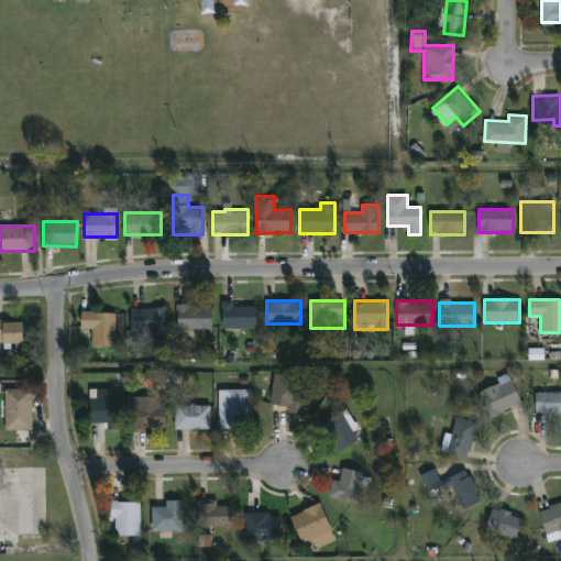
[(212,329),(178,329),(178,305),(212,305),(212,329)]
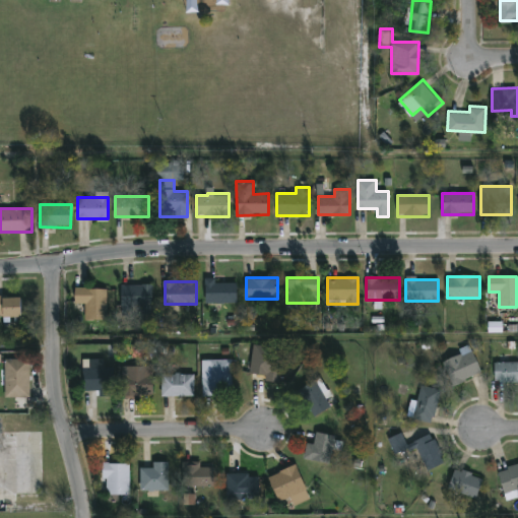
[(238,303),(206,303),(206,281),(238,281),(238,303)]
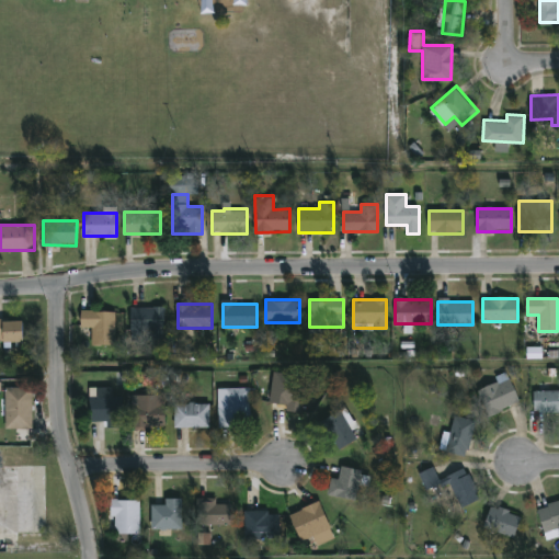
[(130,307),(166,307),(166,335),(130,335),(130,307)]
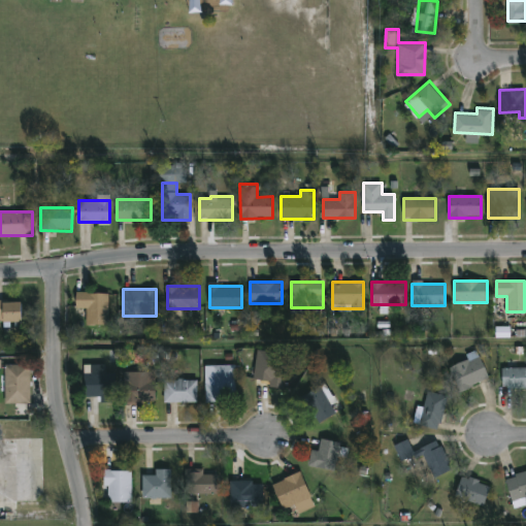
[(108,292),(107,326),(86,325),(87,309),(76,309),(76,292),(108,292)]
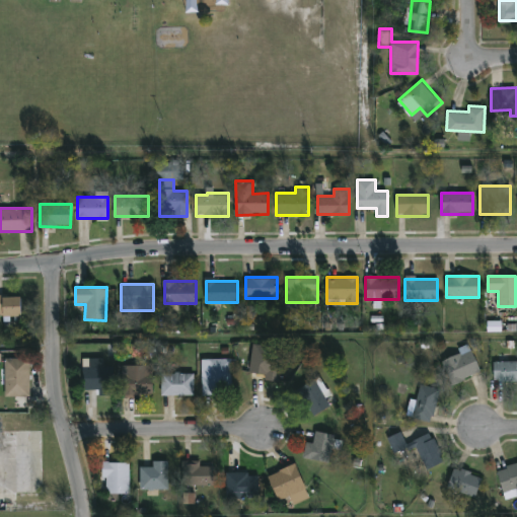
[(0,295),(22,295),(22,314),(0,314),(0,295)]
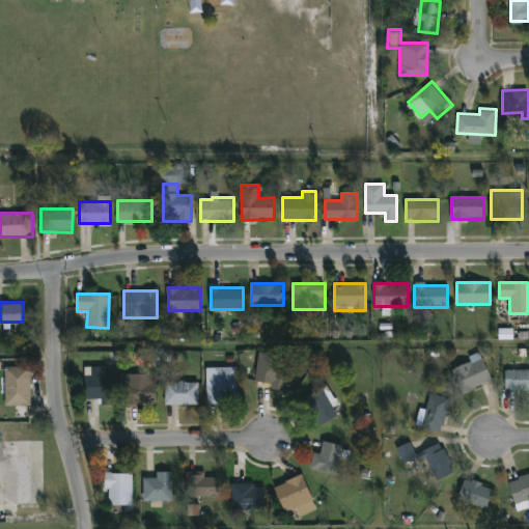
[(493,380),(463,393),(452,369),(481,356),(493,380)]
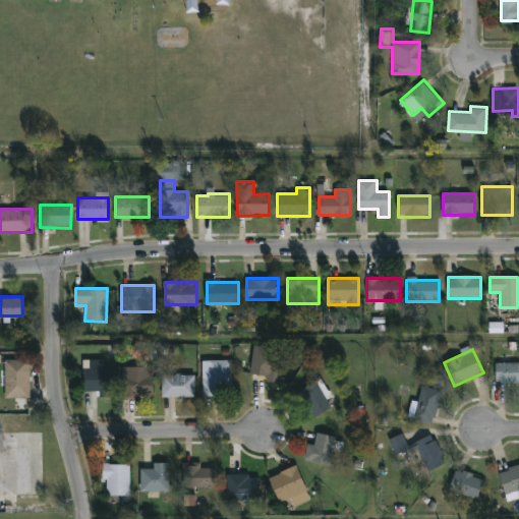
[(283,383),(267,382),(267,375),(251,373),(252,352),(284,353),(283,383)]
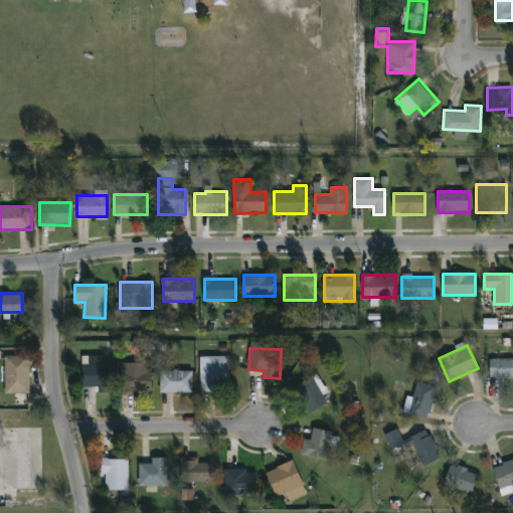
[(5,391),(5,353),(30,353),(30,391),(5,391)]
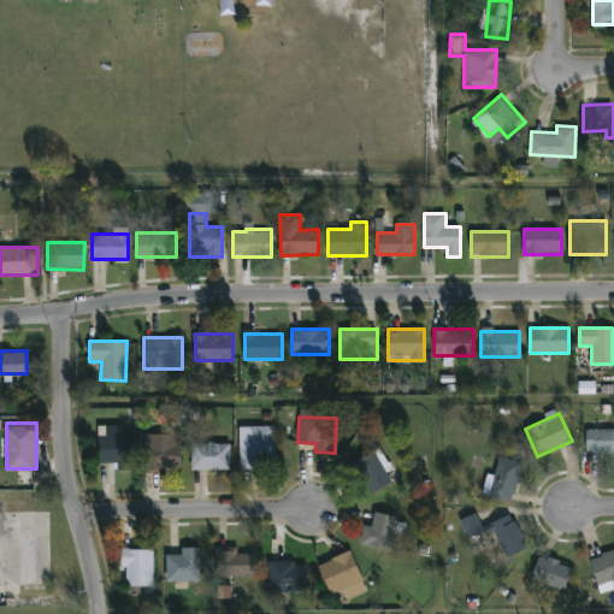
[(240,468),(240,425),(275,425),(275,468),(240,468)]
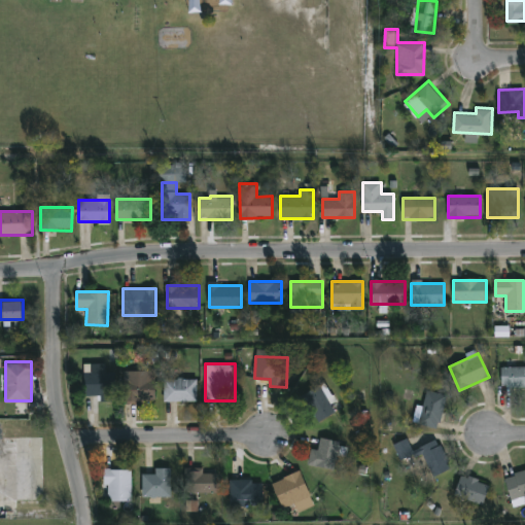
[(116,372),(116,395),(84,395),(84,364),(105,364),(105,372),(116,372)]
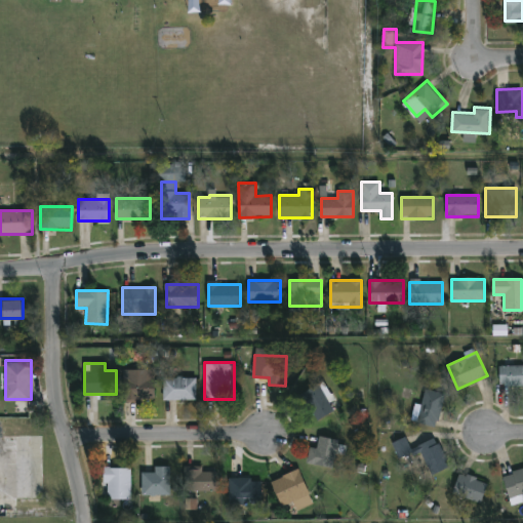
[(522,385),(500,385),(500,365),(522,365),(522,385)]
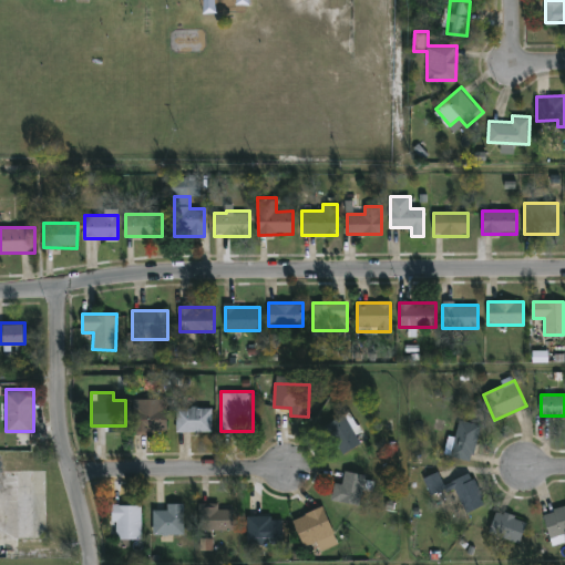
[(133,408),(167,408),(167,431),(133,431),(133,408)]
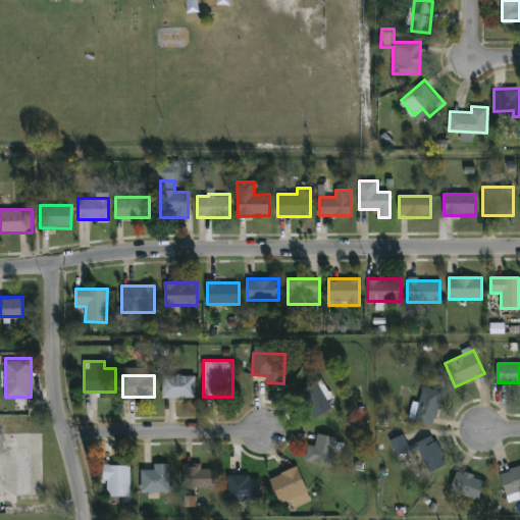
[(196,375),(196,397),(163,397),(163,375),(196,375)]
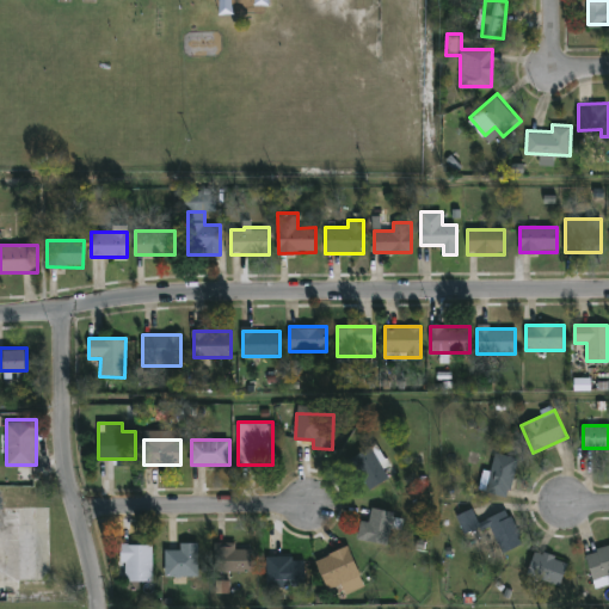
[(355,454),(376,447),(387,480),(365,487),(355,454)]
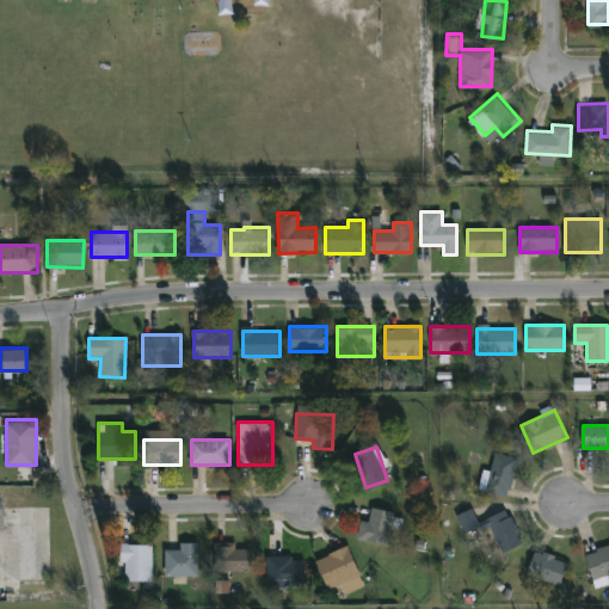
[(509,497),(485,491),(496,451),(518,457),(509,497)]
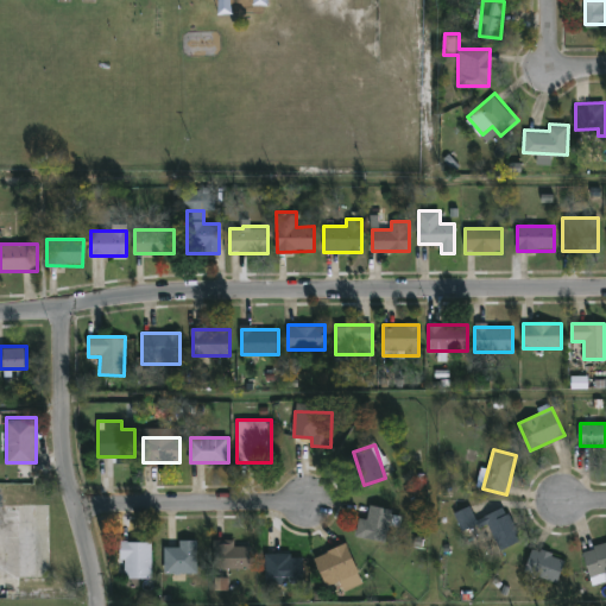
[(18,504),(50,504),(50,578),(18,578),(18,504)]
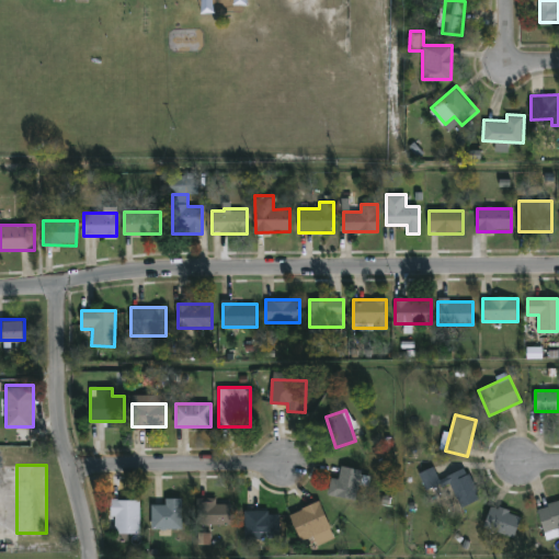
[(438,479),(468,468),(480,500),(461,508),(452,482),(428,491),(421,472),(434,468),(438,479)]
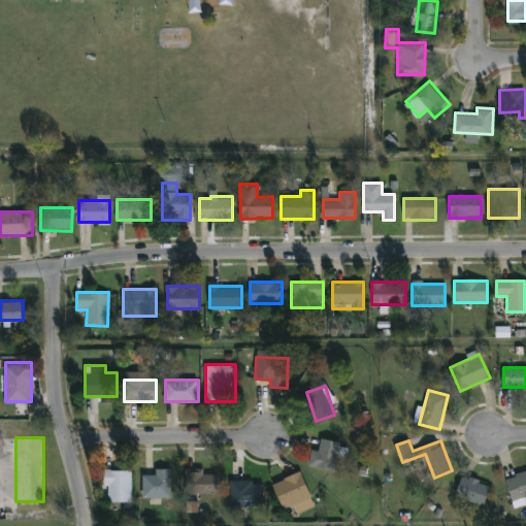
[(338,441),(338,469),(310,469),(310,450),(321,450),(321,441),(338,441)]
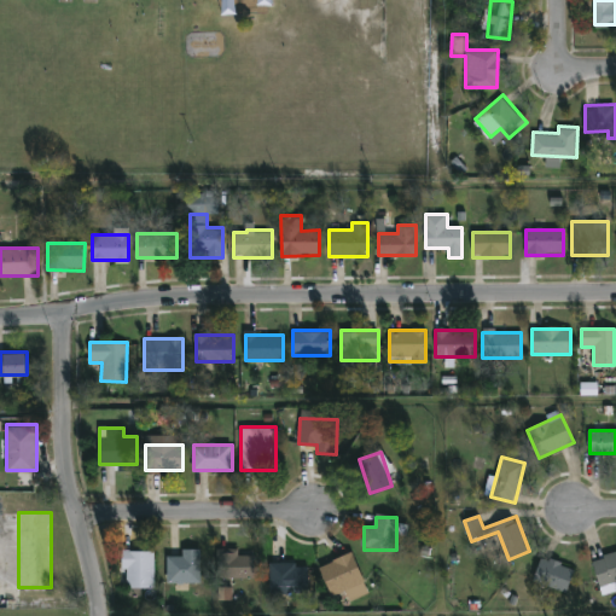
[(167,583),(167,556),(181,556),(181,550),(201,550),(201,583),(167,583)]
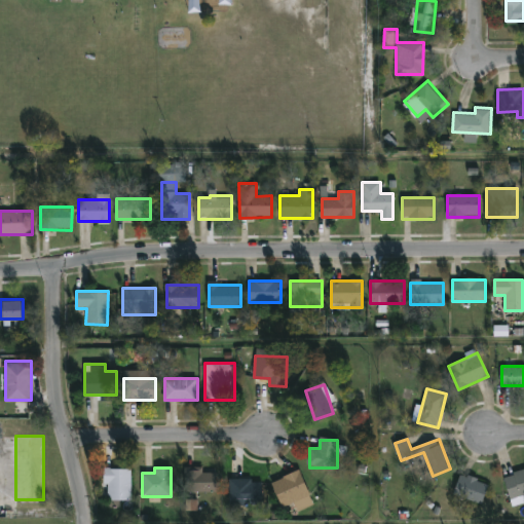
[(186,468),(203,468),(203,473),(217,473),(217,492),(186,492),(186,468)]
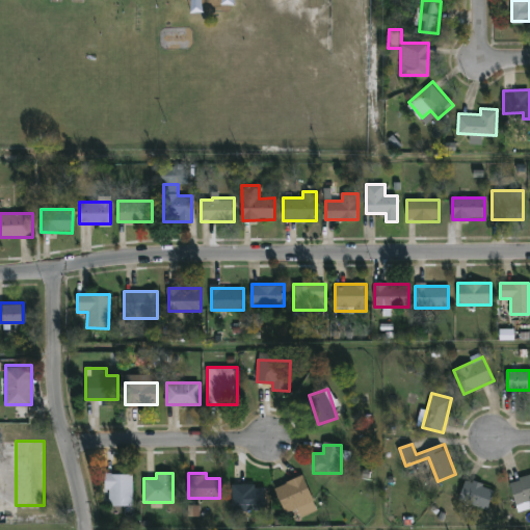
[(132,474),(132,507),(107,507),(107,474),(132,474)]
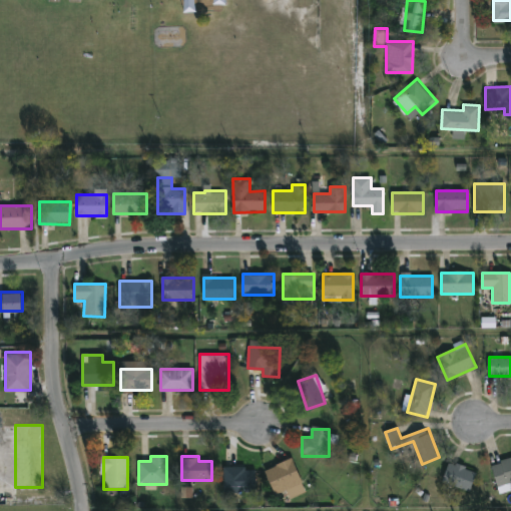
[(510,482),(502,484),(496,462),(510,458),(510,482)]
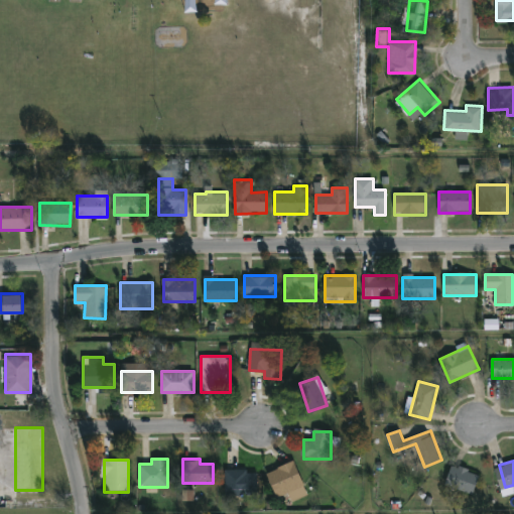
[(304,485),(277,498),(266,474),(293,462),(304,485)]
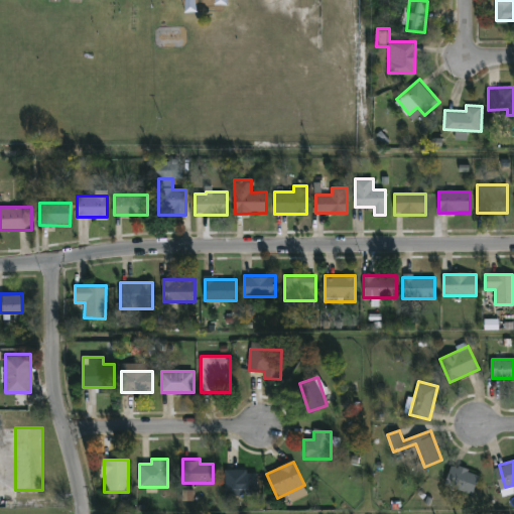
[(472,495),(444,484),(454,465),(480,476),(472,495)]
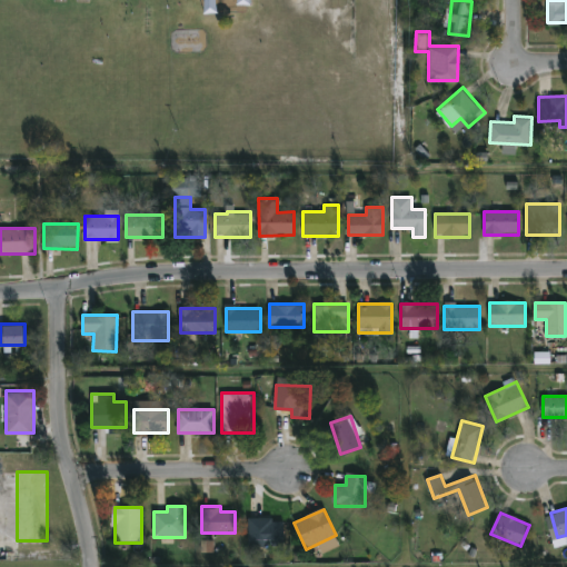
[(249,546),(249,518),(285,518),(285,546),(249,546)]
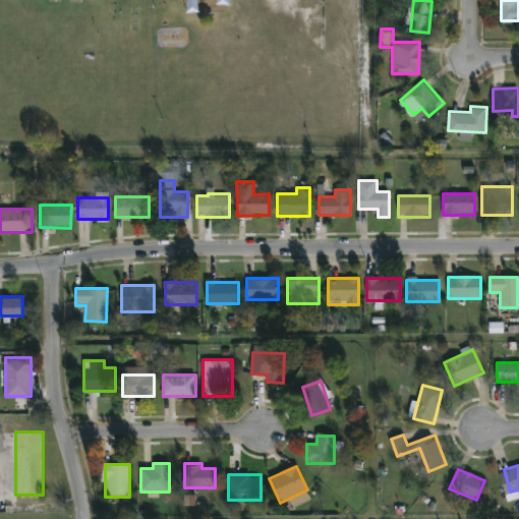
[(186,505),(197,505),(197,494),(186,494),(186,505)]
